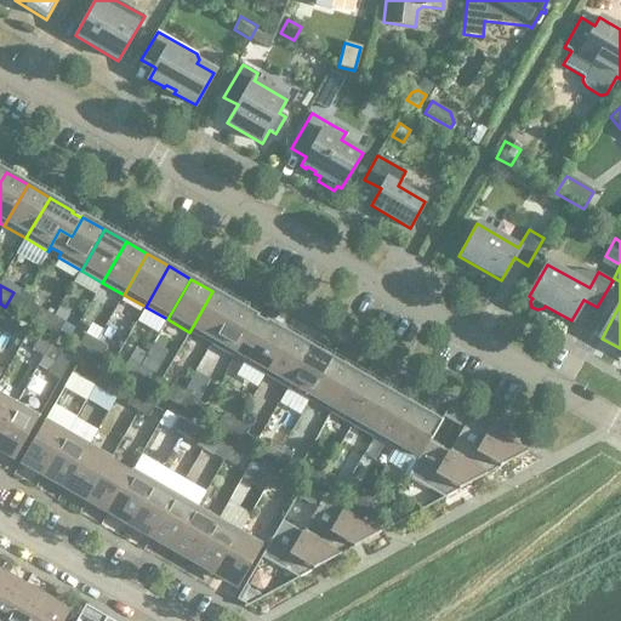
[(234,303),(212,291),(189,332),(210,345),(234,303)]
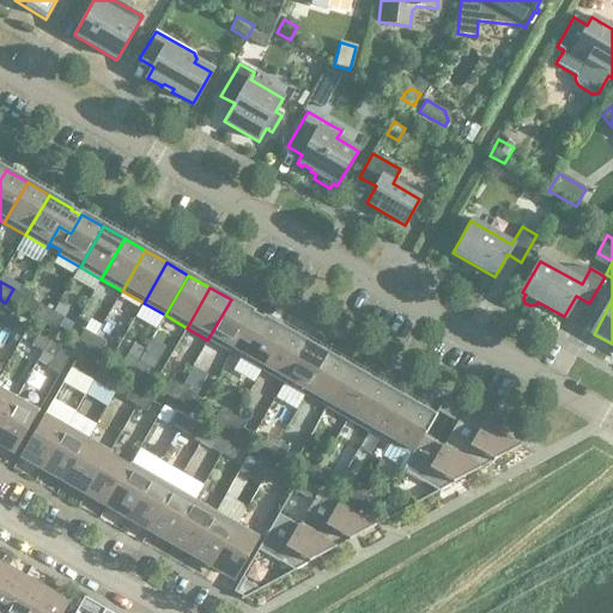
[(254,313),(231,299),(207,340),(229,352),(241,331),(253,338),(263,319),(262,317),(261,320),(253,314),(254,313)]
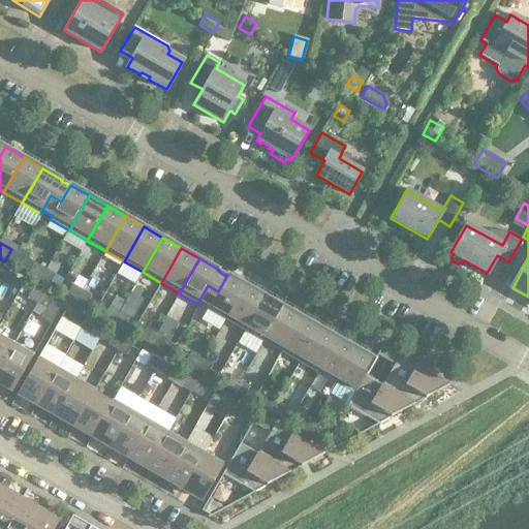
[(33,262),(31,267),(27,274),(39,280),(45,269),(33,262)]
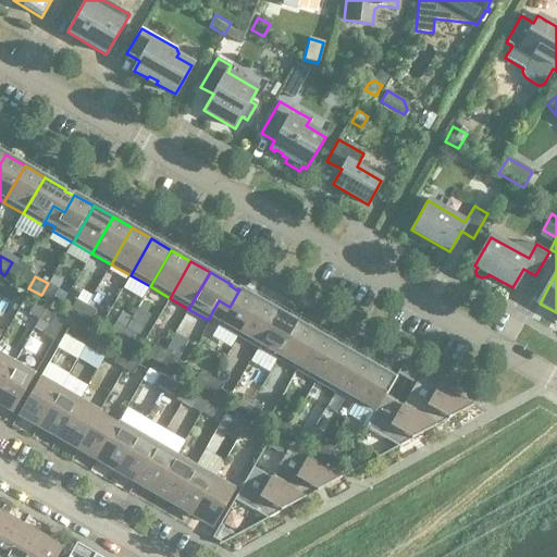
[(58,289),(48,283),(41,295),(51,301),(58,289)]
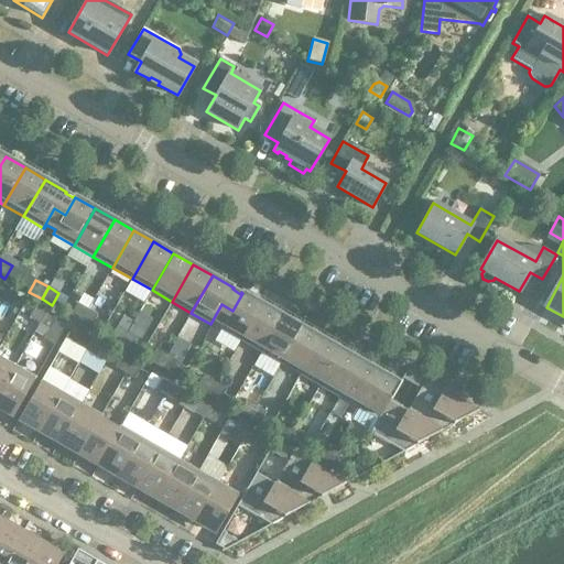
[(18,294),(8,289),(0,301),(10,306),(18,294)]
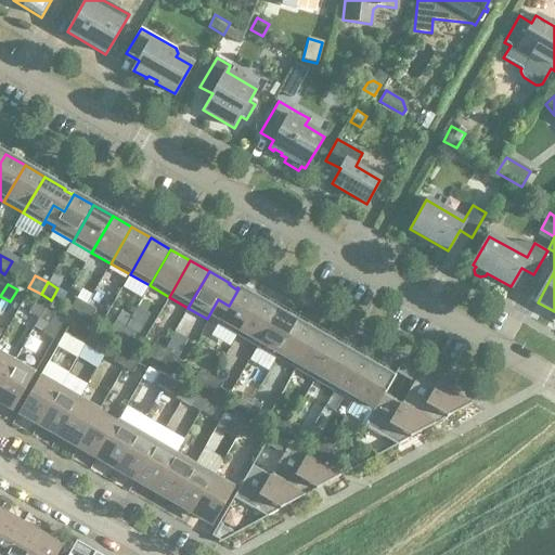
[(258,299),(239,288),(229,306),(218,299),(207,319),(208,320),(210,315),(219,321),(217,324),(237,336),(258,299)]
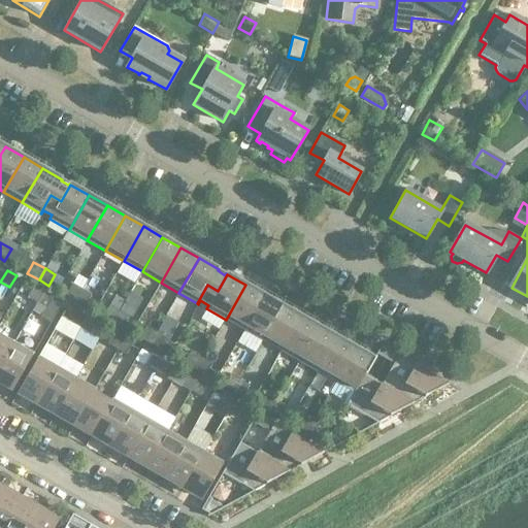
[(72,284),(70,289),(66,296),(75,301),(83,290),(72,284)]
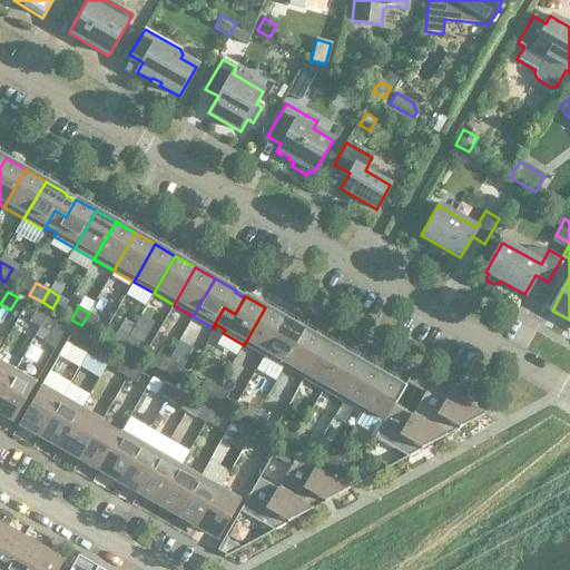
[(285,318),(265,307),(244,345),(264,356),(285,318)]
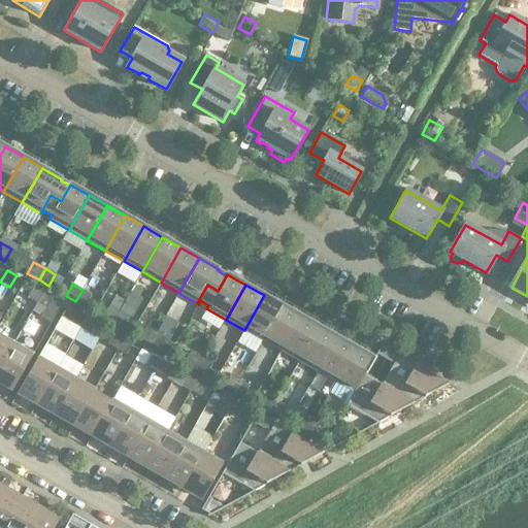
[(43,291),(34,286),(27,297),(36,302),(43,291)]
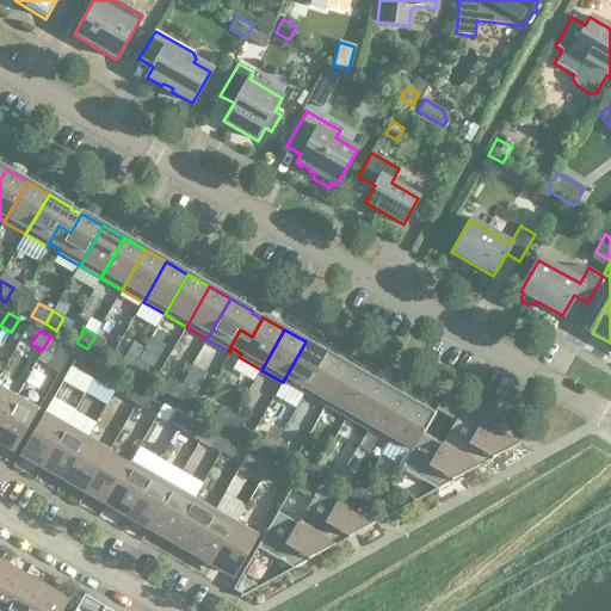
[(106,341),(96,335),(87,349),(98,355),(106,341)]
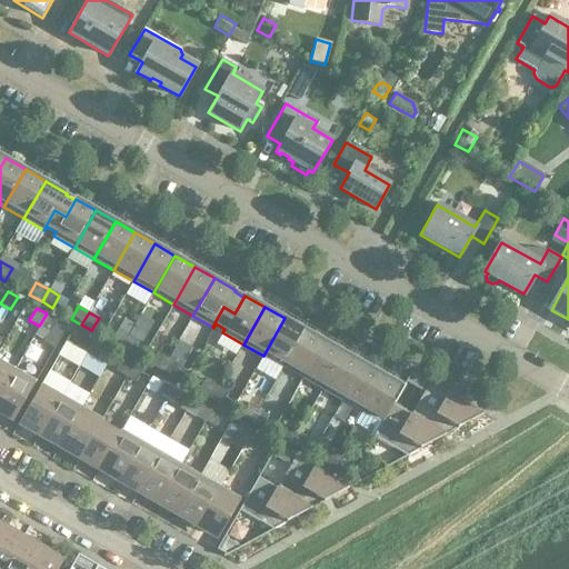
[(57,319),(47,313),(39,326),(50,332),(55,323),(57,319)]
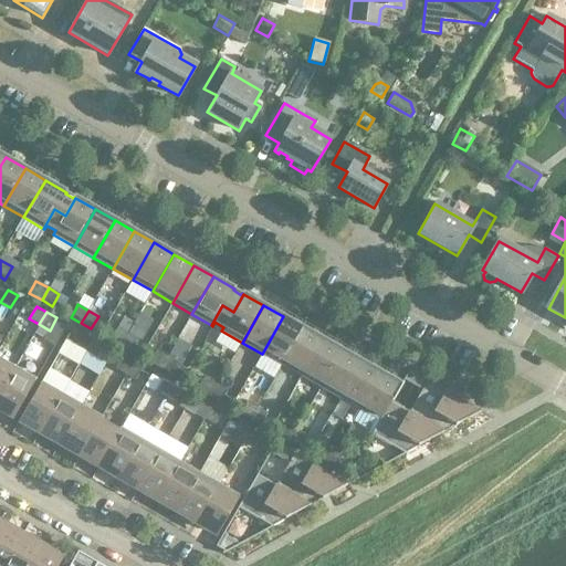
[(303,328),(283,316),(262,354),(282,366),(303,328)]
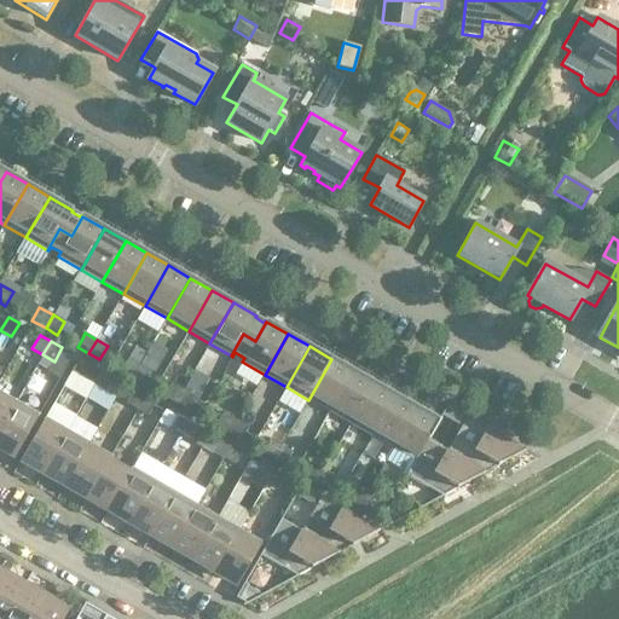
[(55,362),(47,374),(58,380),(71,358),(59,352),(55,362)]
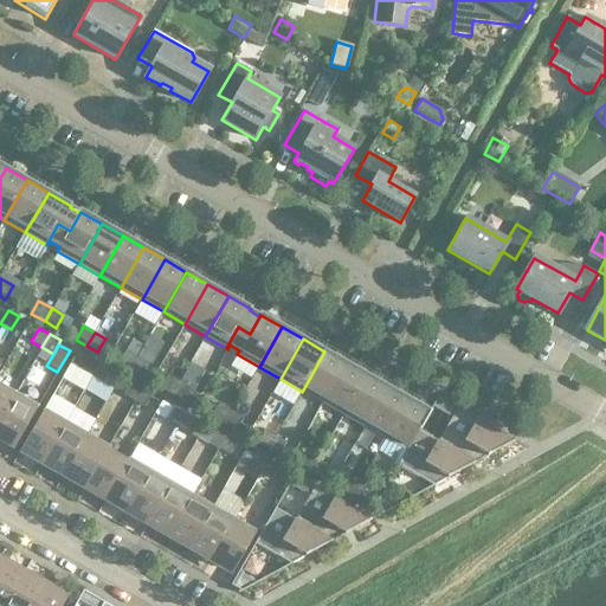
[(126,350),(123,356),(118,363),(129,371),(137,358),(126,350)]
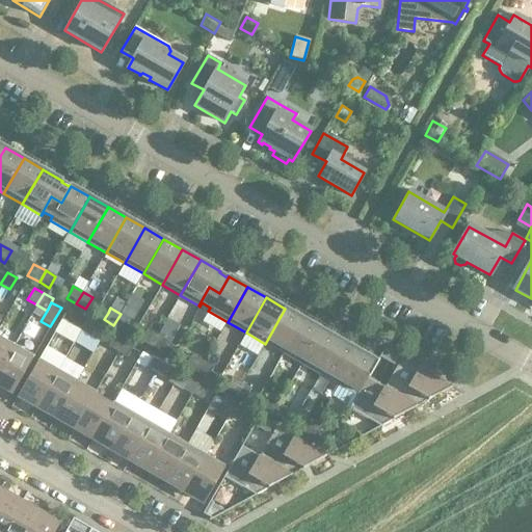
[(303,319),(285,309),(265,344),(283,354),(303,319)]
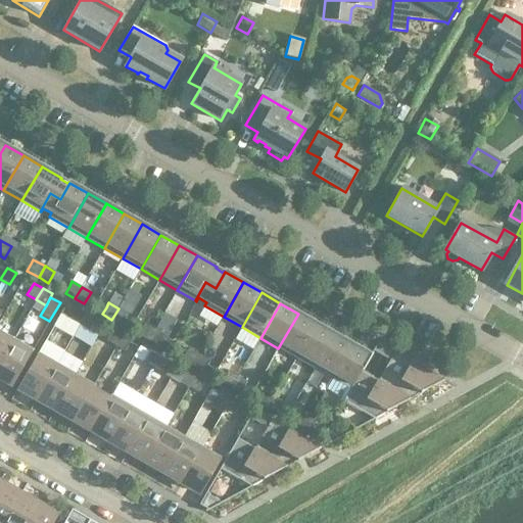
[(77,307),(74,315),(70,320),(80,325),(86,314),(77,307)]
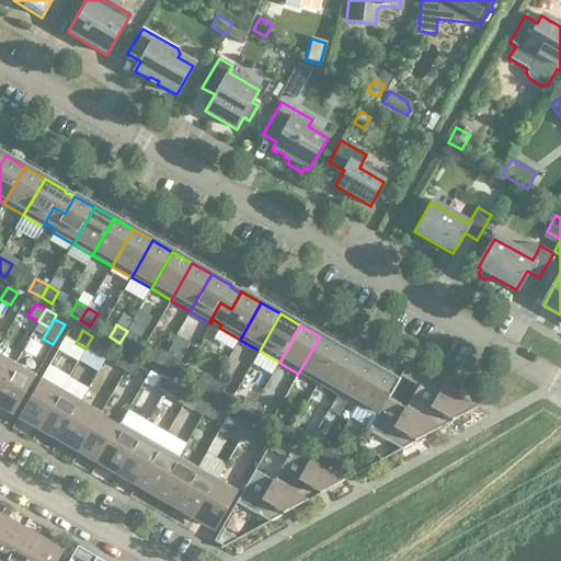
[(137,336),(127,331),(119,343),(129,348),(137,336)]
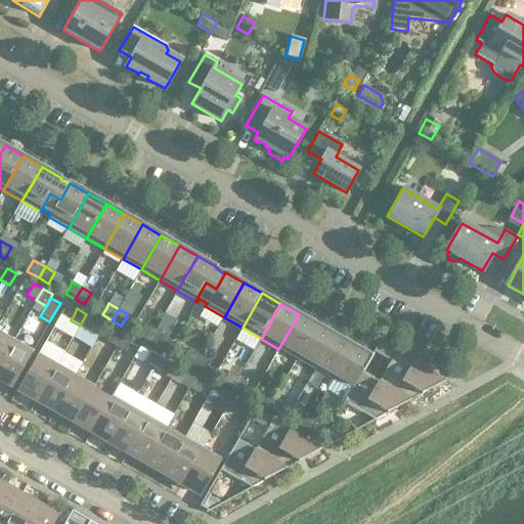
[(96,319),(86,314),(80,325),(89,331),(96,319)]
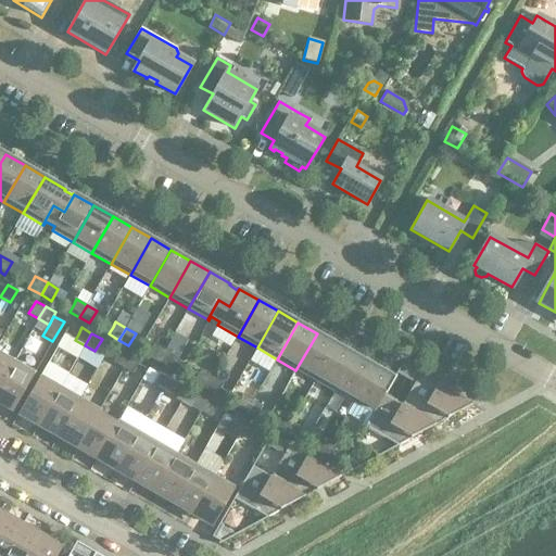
[(336,344),(317,333),(295,370),(315,381),(336,344)]
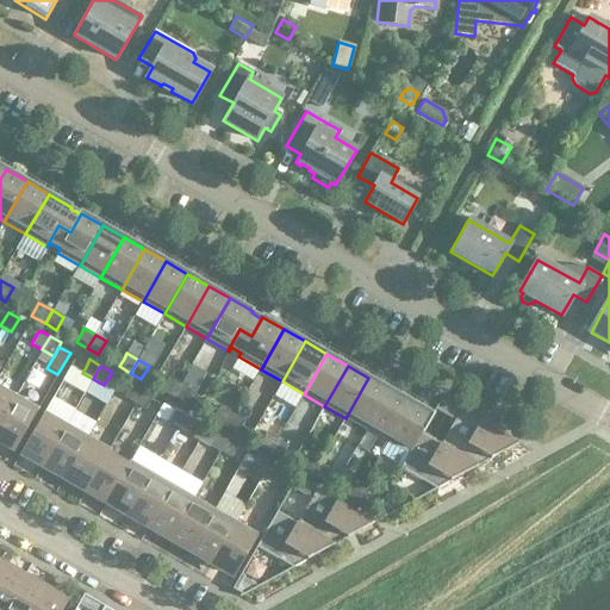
[(169,378),(166,383),(162,391),(173,397),(180,384),(169,378)]
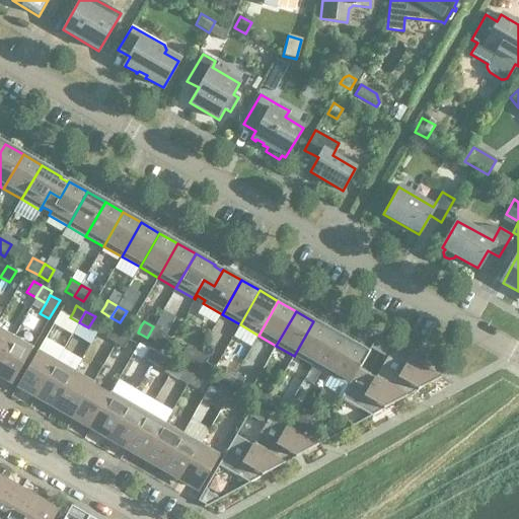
[(331,331),(313,321),(294,356),(312,366),(331,331)]
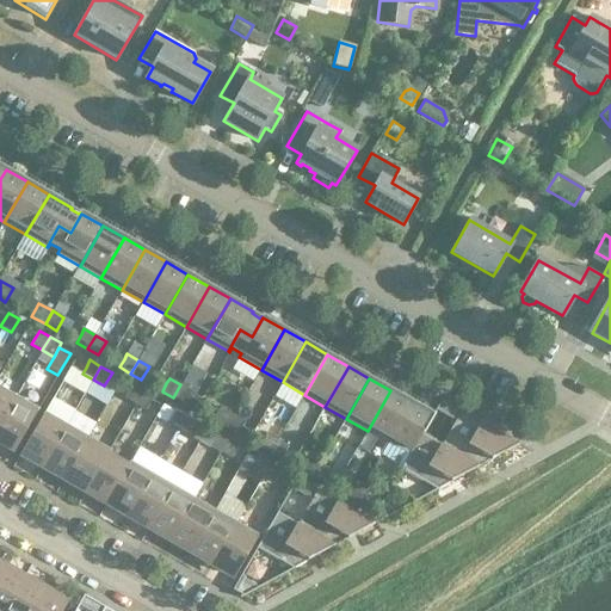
[(143,390),(131,384),(124,397),(135,403),(143,390)]
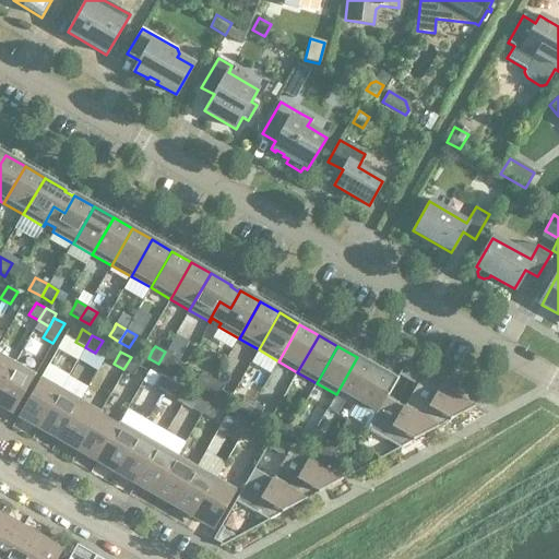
[(178,359),(165,352),(158,364),(171,371),(175,364),(178,359)]
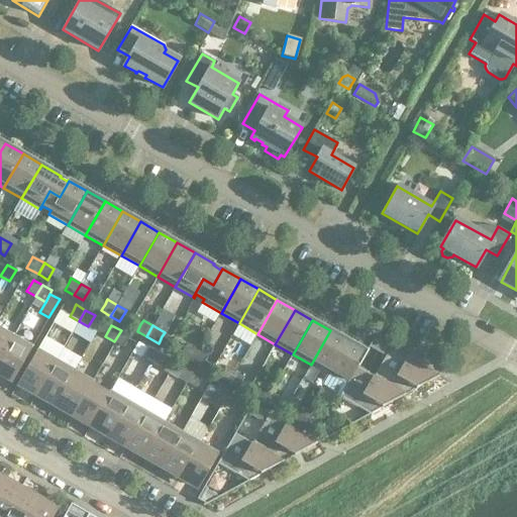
[(0,359),(14,335),(0,327),(0,359)]
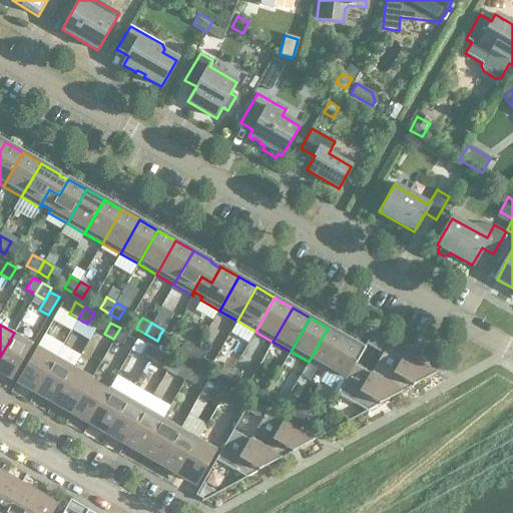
[(129,333),(120,328),(113,339),(122,345),(129,333)]
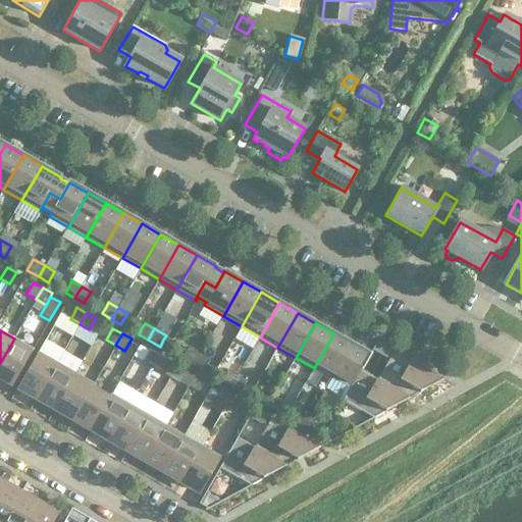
[(352,344),(333,333),(314,368),(331,378),(352,344)]
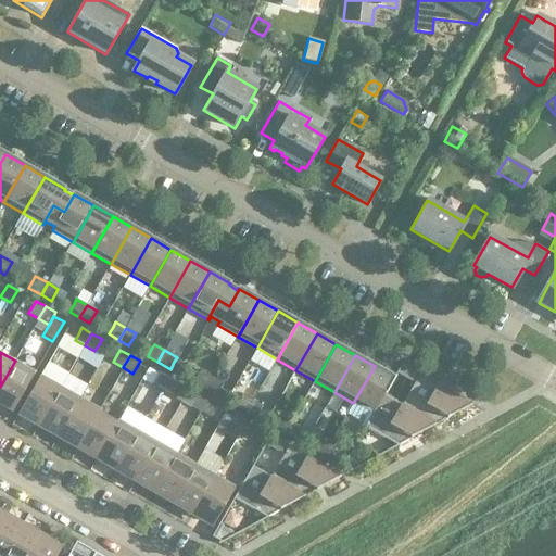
[(35,373),(15,361),(0,387),(0,401),(14,408),(35,373)]
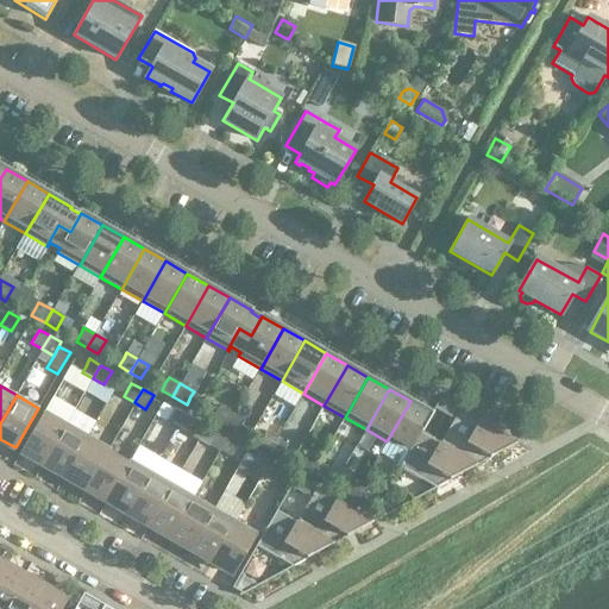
[(515,443),(439,399),(434,407),(454,419),(440,444),(440,445),(476,466),(490,458),(489,457),(488,458),(487,456),(490,450),(498,453),(518,444),(516,443),(515,443)]
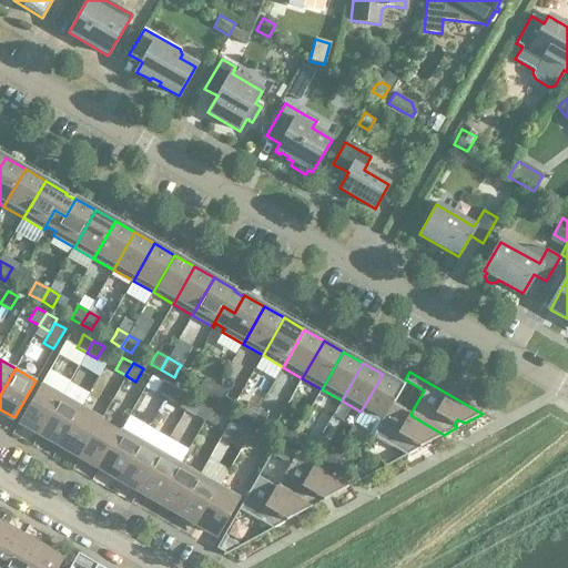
[(402,386),(383,374),(361,412),(379,423),(381,423),(402,386)]
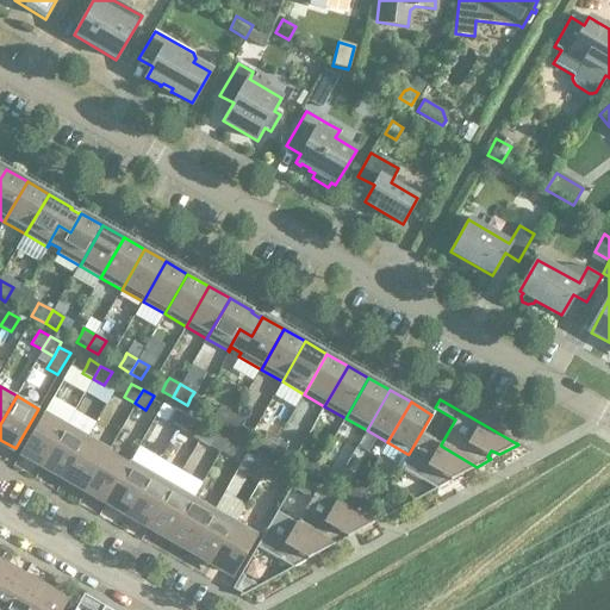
[(219,406),(217,412),(212,419),(226,428),(234,415),(219,406)]
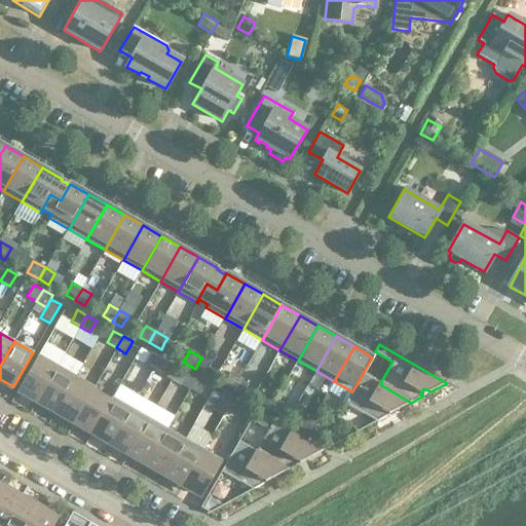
[(160,357),(150,351),(144,363),(153,369),(160,357)]
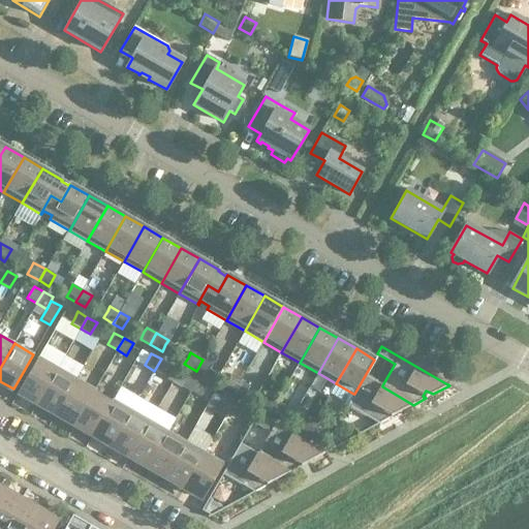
[(19,392),(38,403),(58,368),(39,358),(19,392)]
